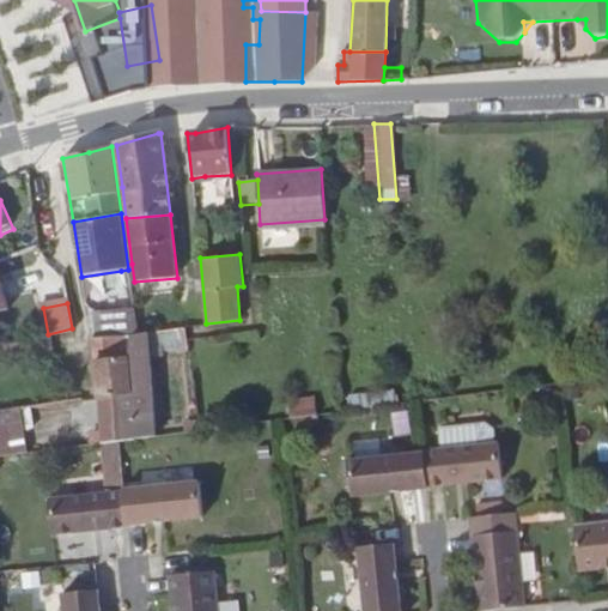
[(131,333),(139,332),(133,303),(96,309),(99,338),(131,333)]
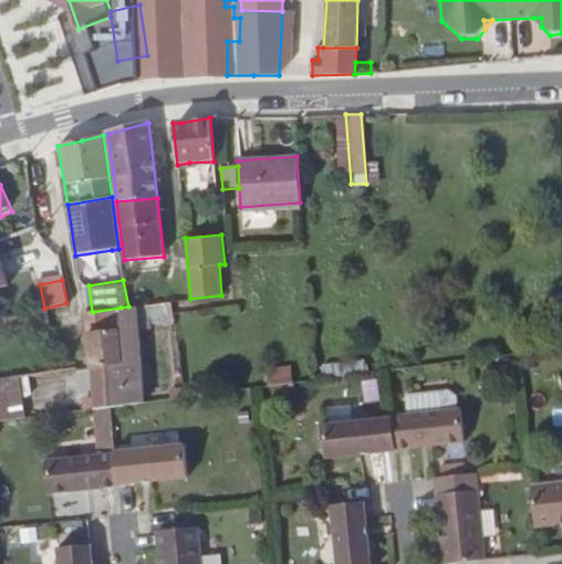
[(139,325),(168,322),(166,302),(137,305),(139,325)]
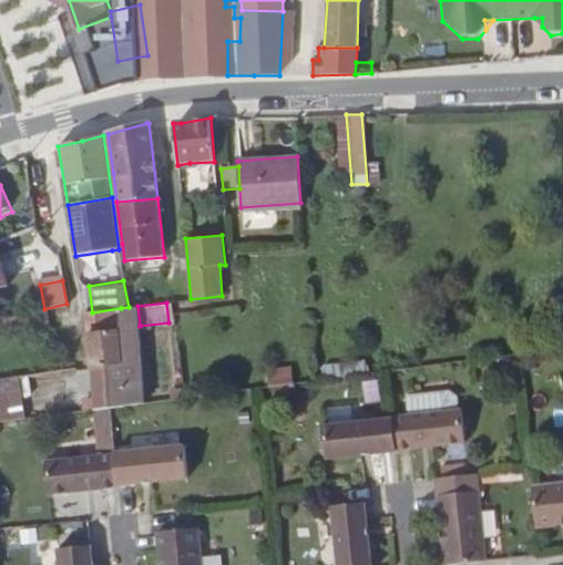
[(119,322),(122,316),(121,308),(92,312),(85,312),(86,327),(119,322)]
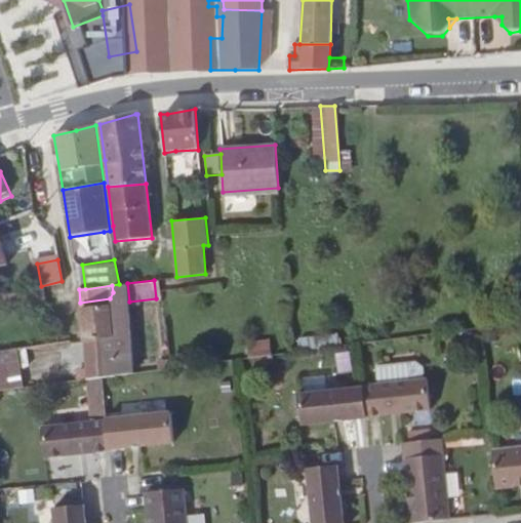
[(43,302),(41,286),(15,291),(18,307),(43,302)]
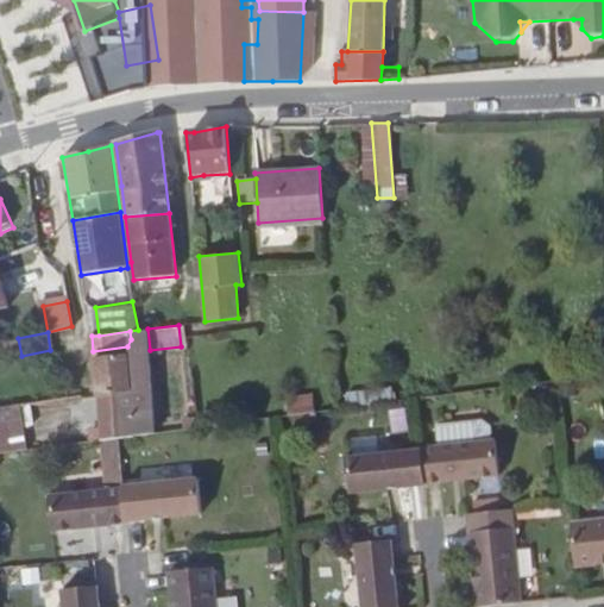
[(112,439),(150,435),(142,338),(139,338),(131,339),(127,346),(131,392),(98,395),(101,429),(101,440),(112,439)]
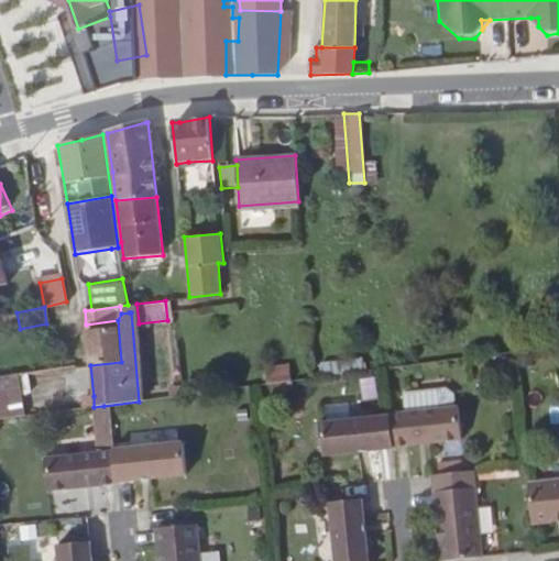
[(86,325),(90,365),(121,362),(118,320),(86,325)]
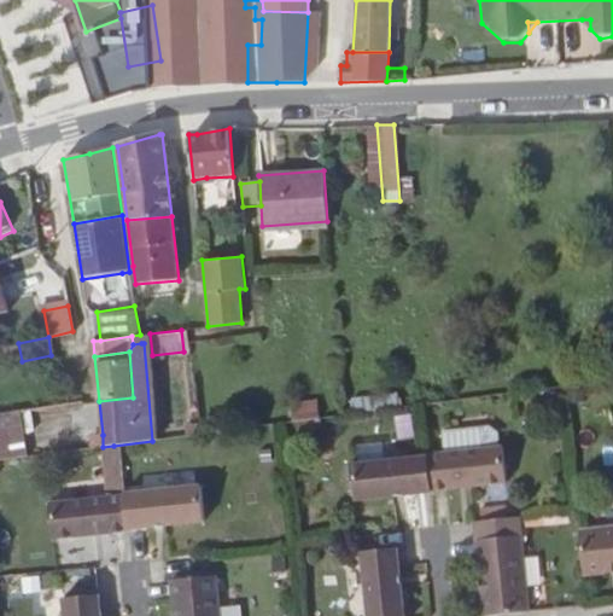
[(349,410),(393,408),(393,394),(348,395),(349,410)]
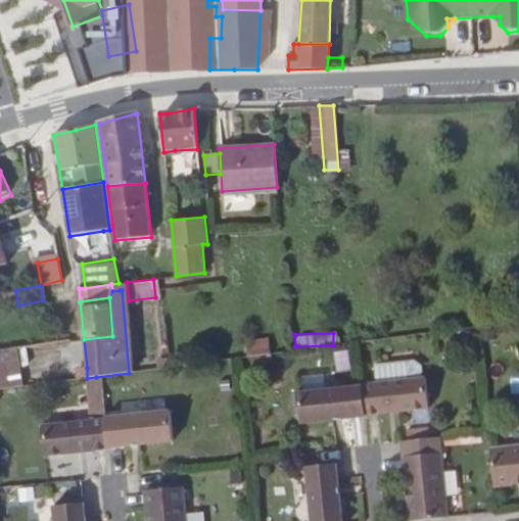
[(247,358),(271,354),(269,343),(246,346),(247,358)]
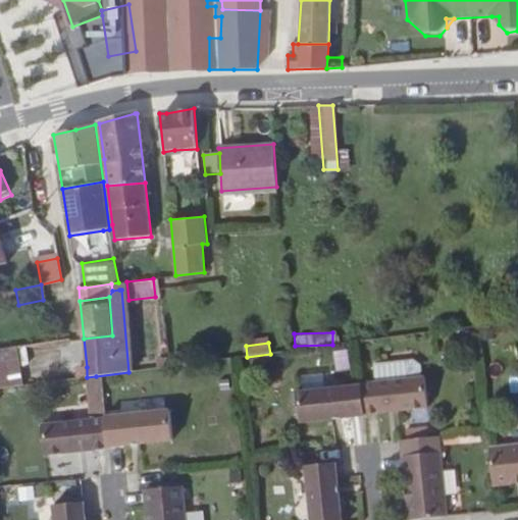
[(78,378),(87,377),(87,367),(75,368),(78,378)]
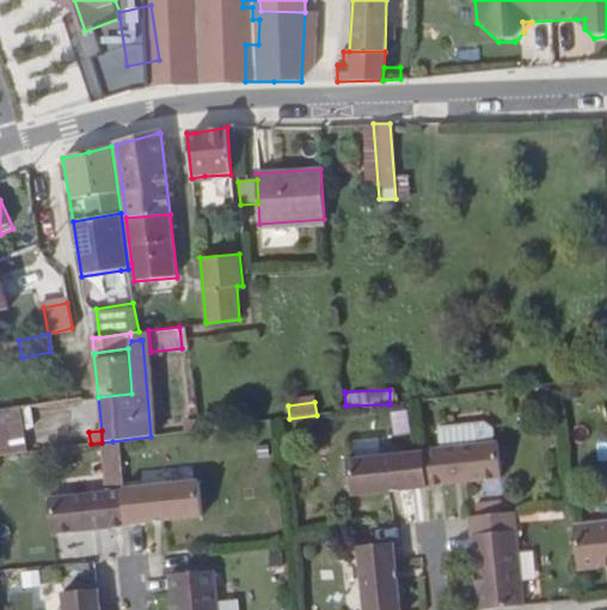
[(496,440),(420,449),(420,450),(423,483),(451,481),(449,476),(459,476),(460,480),(498,476),(496,440)]
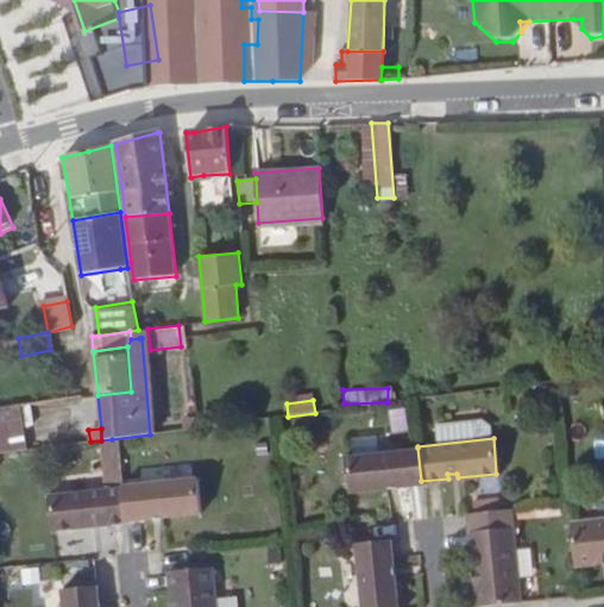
[(421,481),(417,448),(343,455),(346,490),(387,487),(387,481),(396,481),(396,486),(421,482),(421,481)]
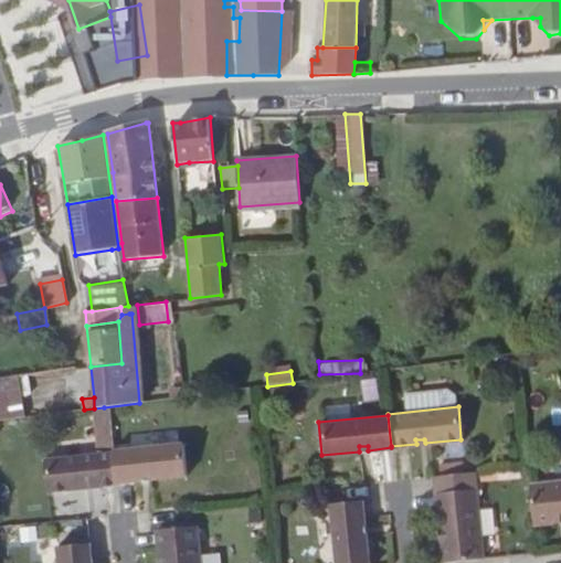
[(181,441),(109,448),(109,450),(114,482),(139,480),(138,476),(147,475),(147,479),(184,475),(181,441)]
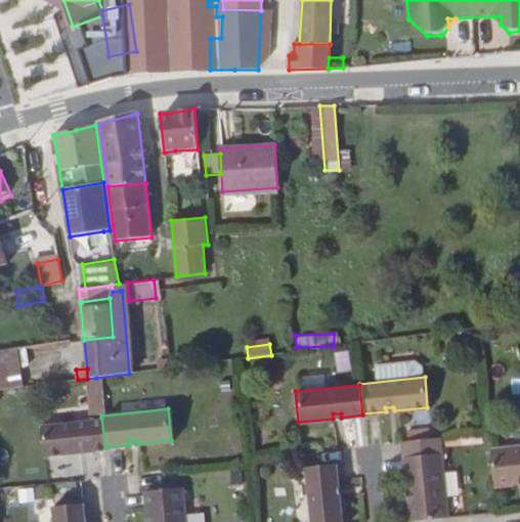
[(105,447),(101,418),(39,425),(42,455),(76,451),(76,447),(83,447),(83,451),(105,448),(105,447)]
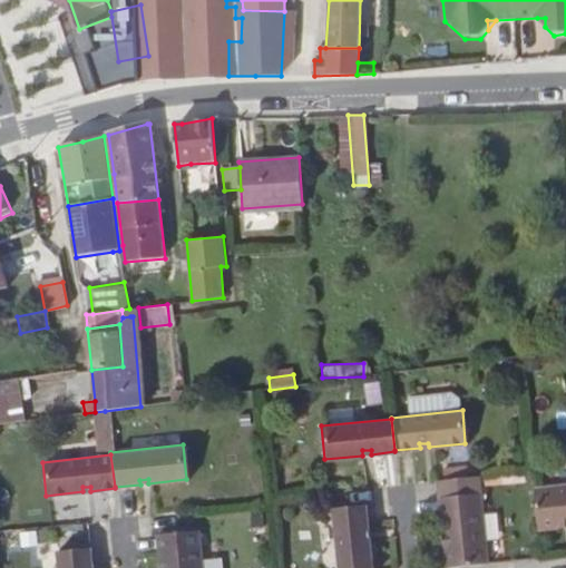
[(439,479),(469,475),(468,467),(438,470),(439,479)]
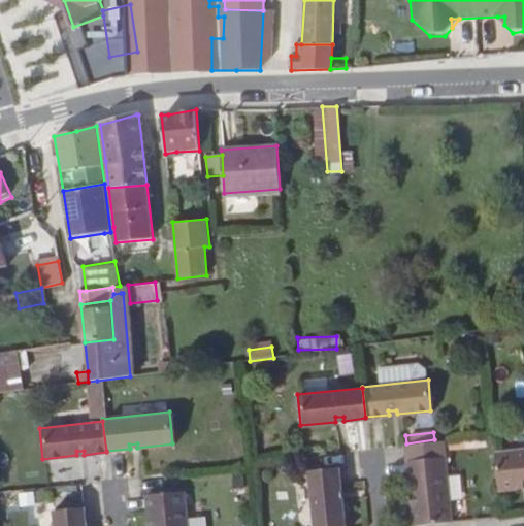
[(406,444),(401,444),(405,478),(407,493),(413,493),(414,501),(408,501),(411,524),(451,520),(441,439),(434,439),(406,444)]
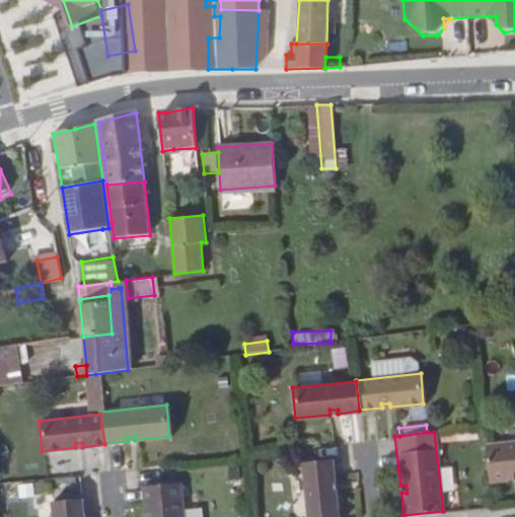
[(514,439),(484,442),(488,481),(514,477),(514,439)]
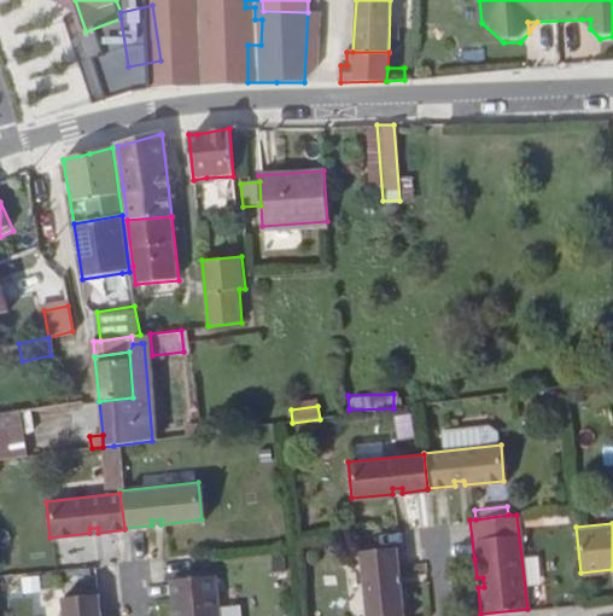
[(366,615),(402,615),(400,581),(392,582),(391,571),(398,570),(395,546),(358,550),(366,615)]
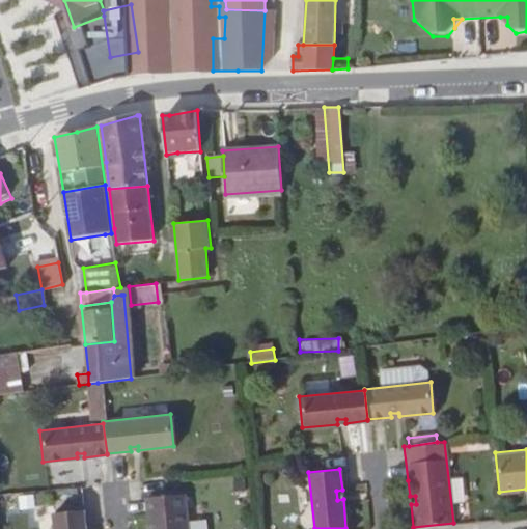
[(186,528),(183,494),(144,497),(148,528),(153,528),(151,528),(186,528)]
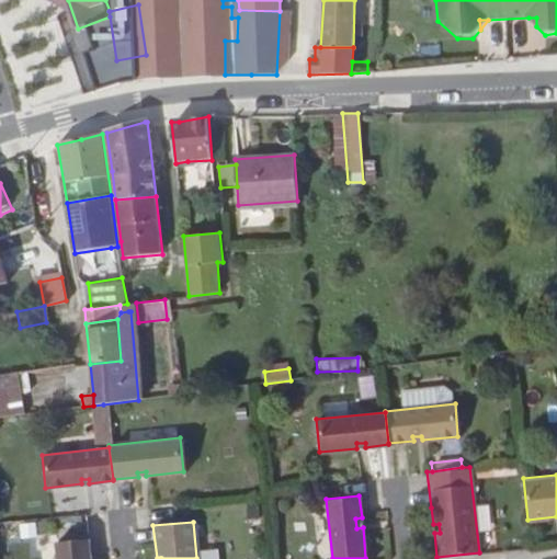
[(439,524),(433,524),(428,526),(429,534),(434,533),(440,533),(439,524)]
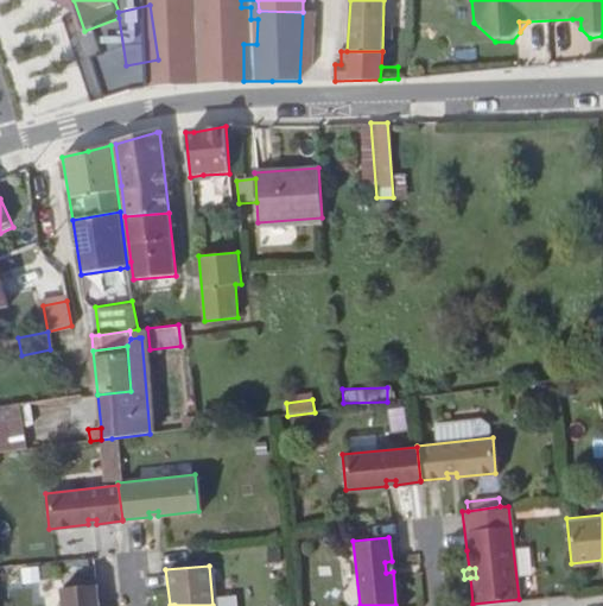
[(59,588),(61,605),(95,605),(96,605),(94,584),(59,588)]
